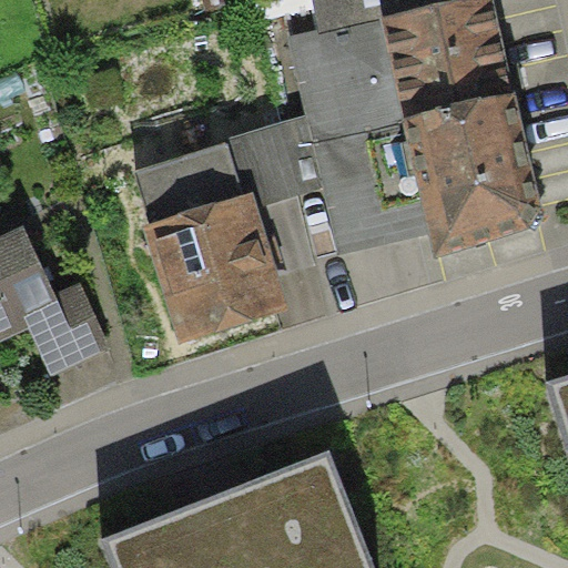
[(249,0),(203,0),(208,12),(250,0),(249,0)]
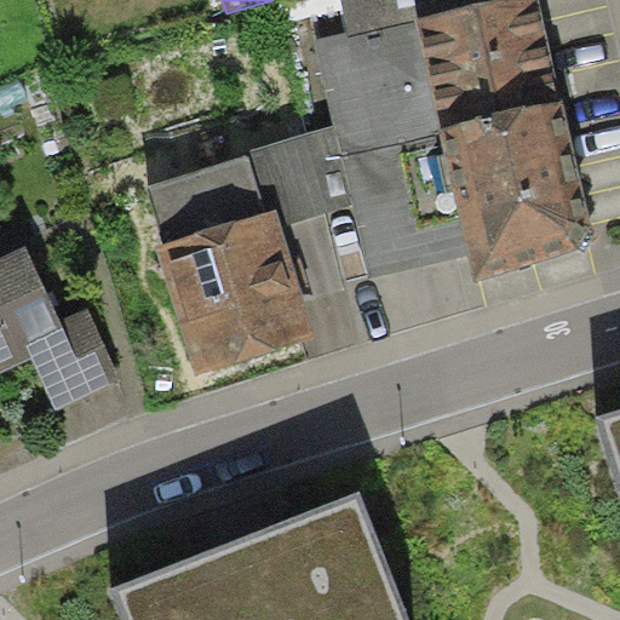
[(498,0),(348,32),(315,40),(334,125),(340,155),(440,133),(438,125),(562,97),(539,0),(498,0)]
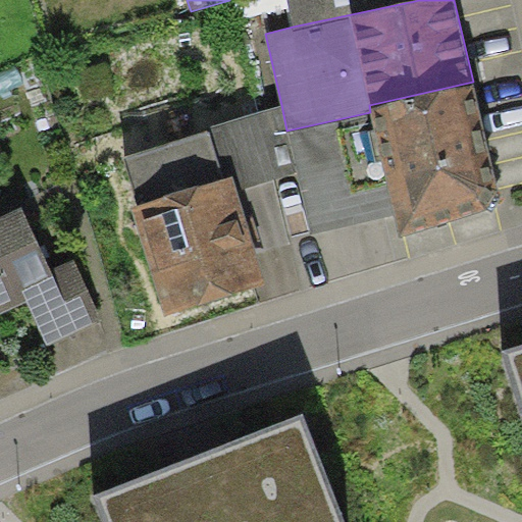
[(286,0),(293,27),(419,0),(286,0)]
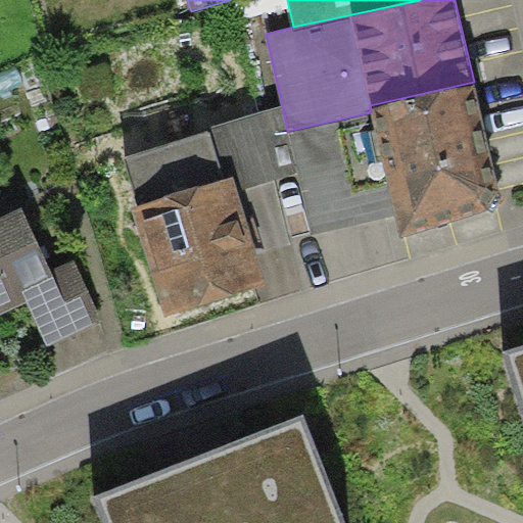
[(501,190),(474,82),(370,105),(371,112),(287,131),(297,173),(312,235),(394,216),(400,238),(491,209),(501,190)]
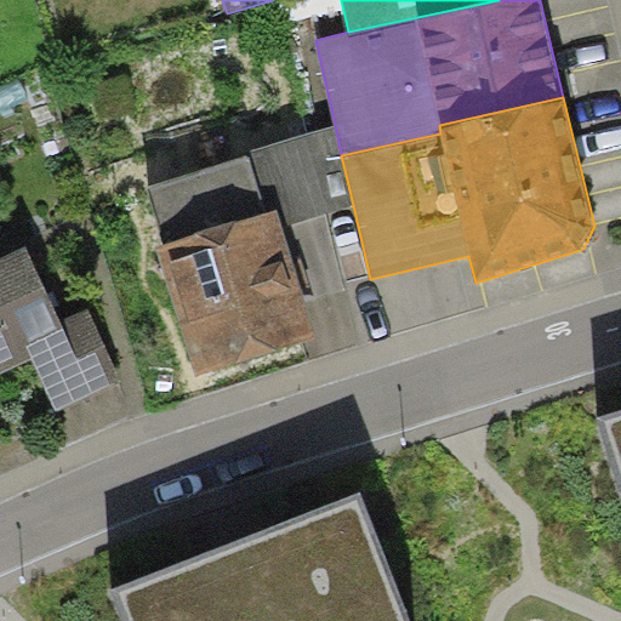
[(335,125),(248,153),(267,212),(275,210),(281,229),(353,205),(341,155),(335,125)]
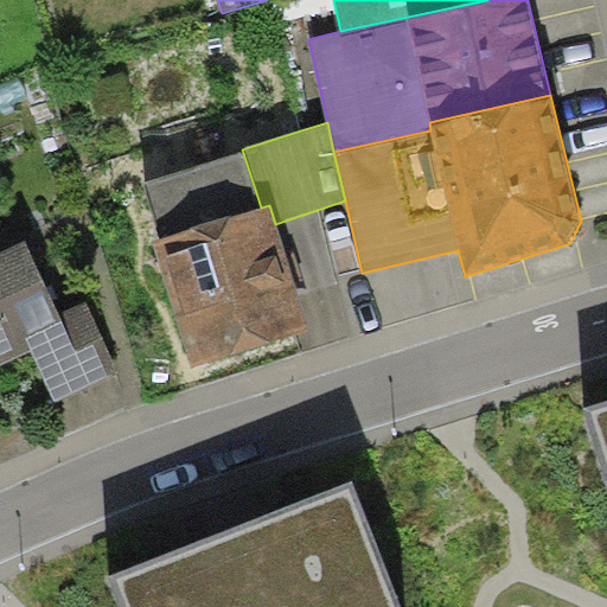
[(153,241),(192,366),(308,330),(275,224),(269,205),(261,208),(242,149),(146,180),(164,238),(153,241)]
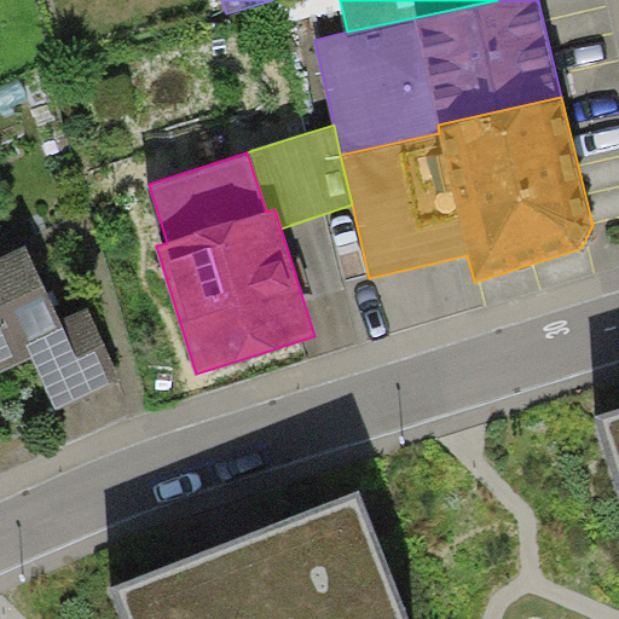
[(28,246),(0,258),(0,372),(32,358),(56,410),(122,380),(90,308),(63,320),(28,246)]
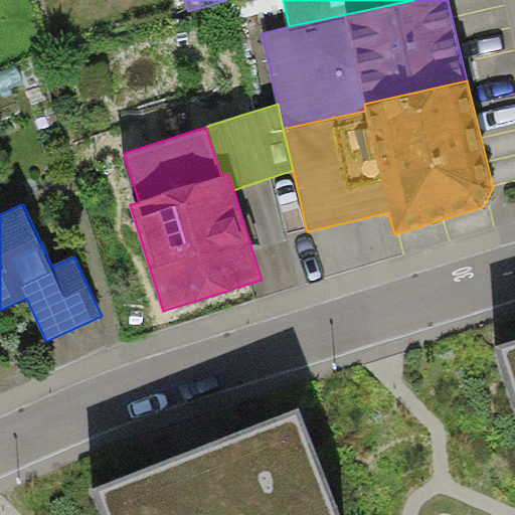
[(514,514),(514,334),(493,341),(514,415),(514,514),(338,514),(297,408),(195,448),(94,487),(105,514),(514,514)]
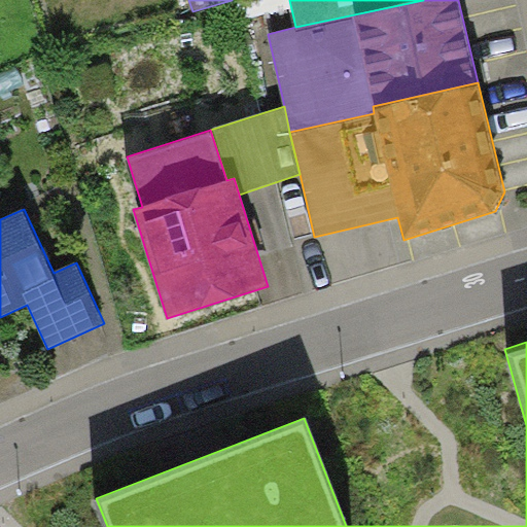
All buildings are outlined.
